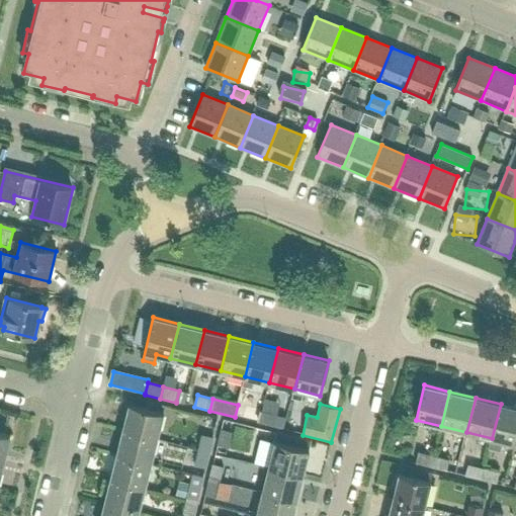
[(515,407),(501,404),(492,438),(489,447),(501,450),(503,441),(515,445),(515,407)]
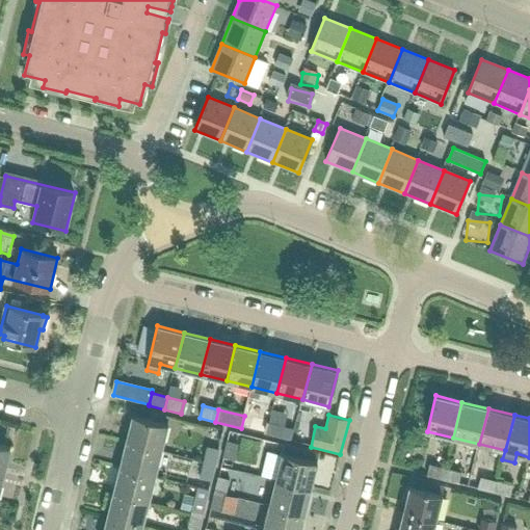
[(127,442),(162,451),(168,425),(133,416),(127,442)]
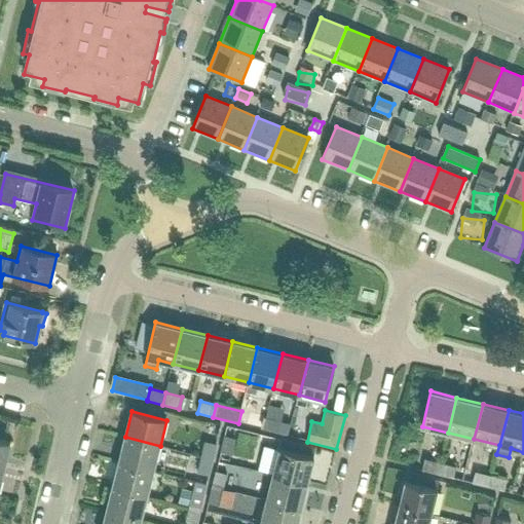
[(263,429),(266,418),(241,411),(238,423),(263,429)]
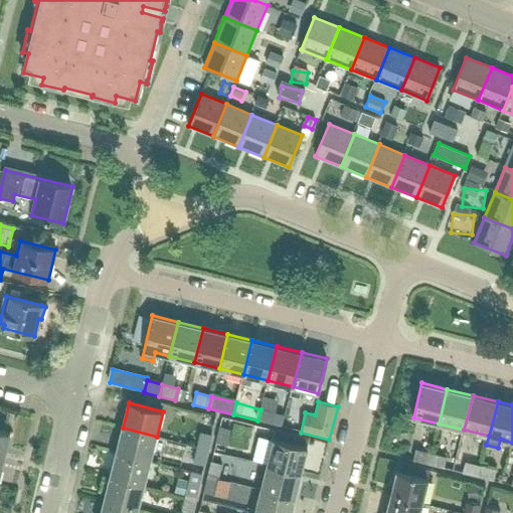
[(261,409),(258,420),(273,424),(276,412),(261,409)]
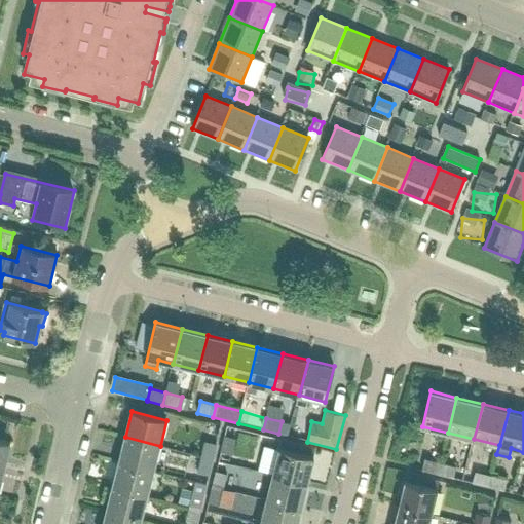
[(118,462),(154,472),(160,446),(125,437),(118,462)]
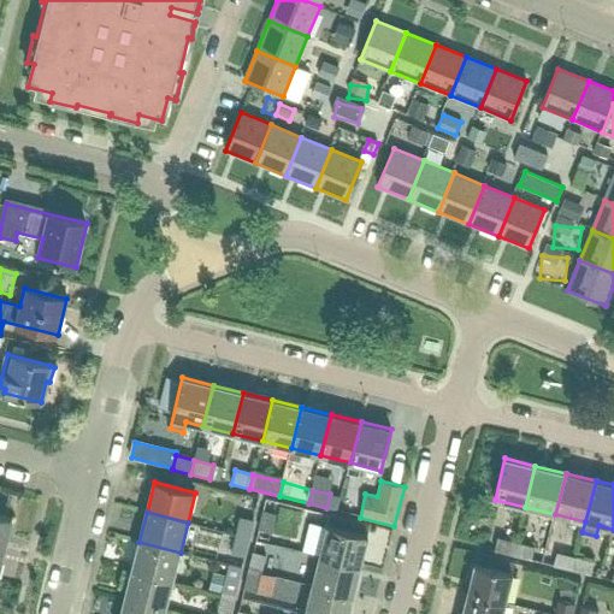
[(263,512),(258,531),(272,535),(277,514),(263,512)]
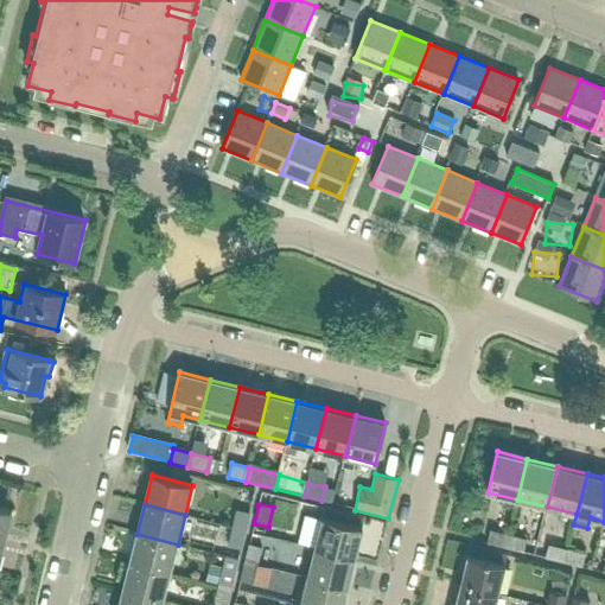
[(0,540),(5,542),(12,511),(0,508),(0,540)]
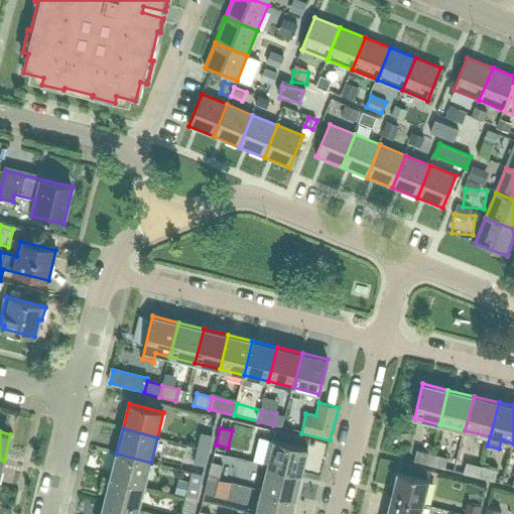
[(267,466),(301,474),(308,448),(291,444),(293,436),(275,431),(267,466)]
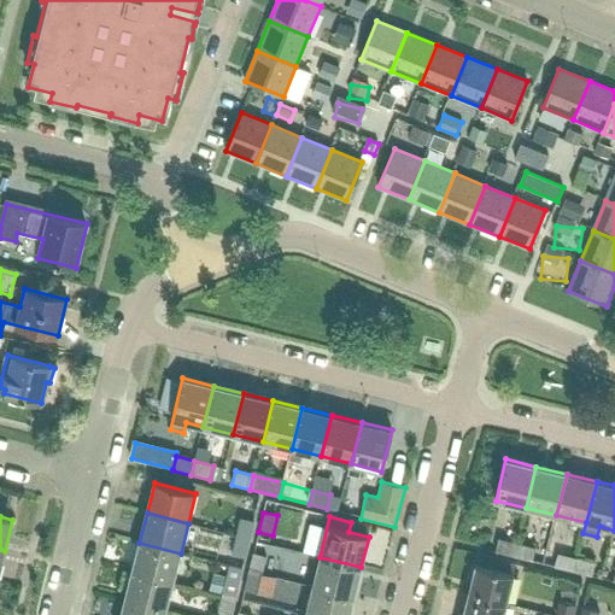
[(236,536),(251,539),(255,522),(241,519),(236,536)]
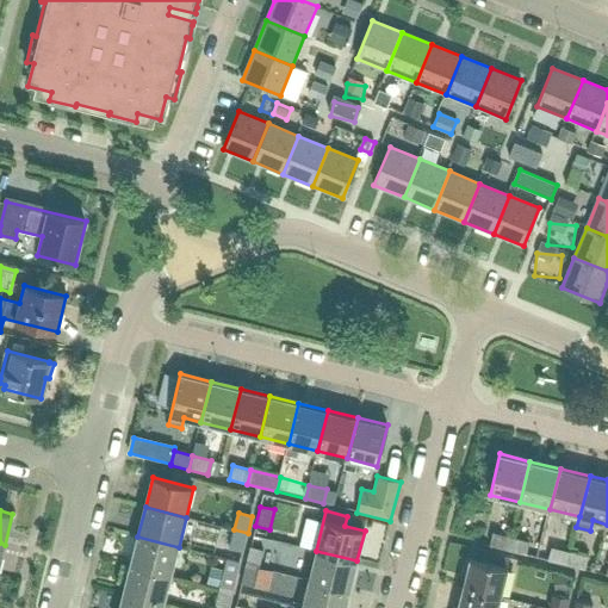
[(512,537),(508,551),(526,556),(529,541),(532,533),(515,528),(513,538),(512,537)]
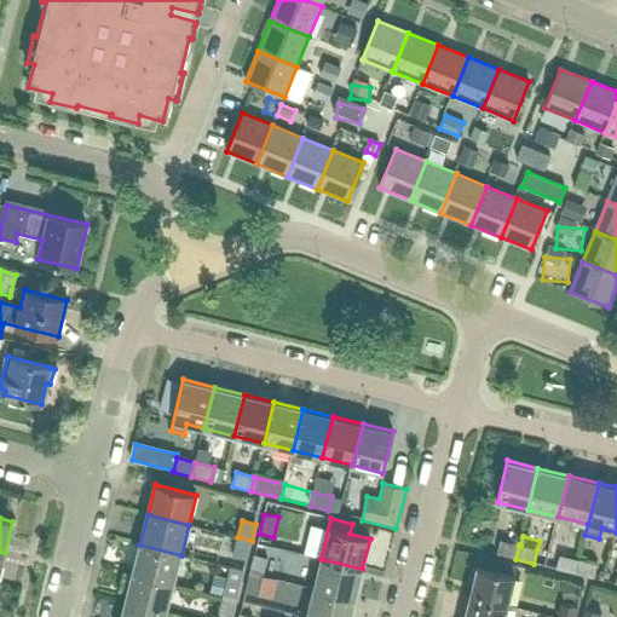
[(232,558),(247,561),(252,541),(237,537),(232,558)]
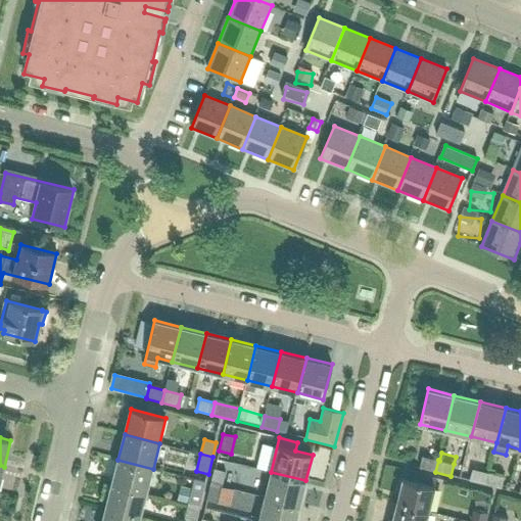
[(435,472),(438,460),(423,457),(420,468),(435,472)]
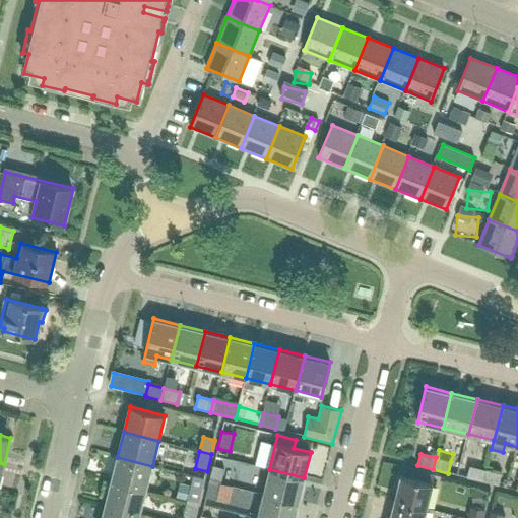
[(152,466),(117,457),(111,481),(145,491),(152,466)]
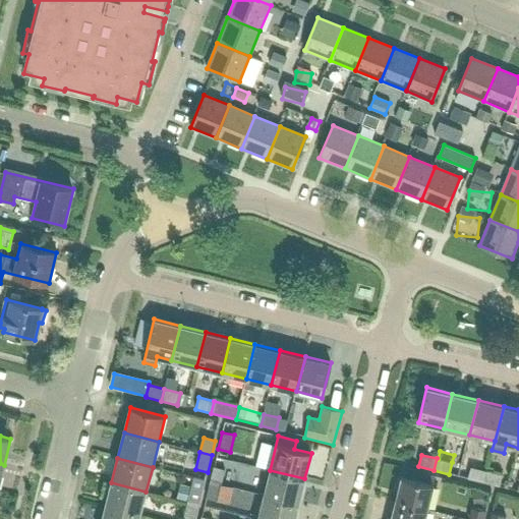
[(210,481),(222,484),(226,470),(214,467),(210,481)]
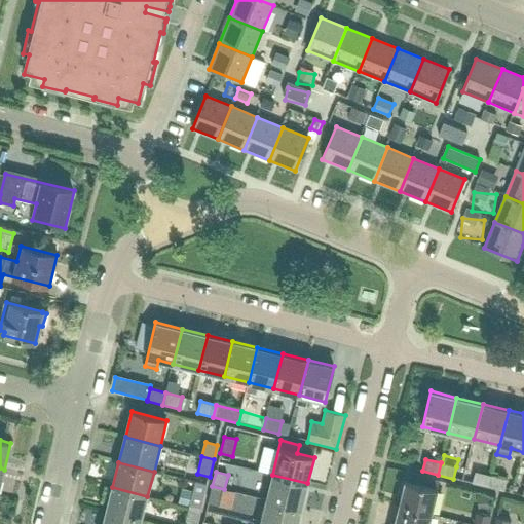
[(476,472),(473,483),(488,487),(491,476),(476,472)]
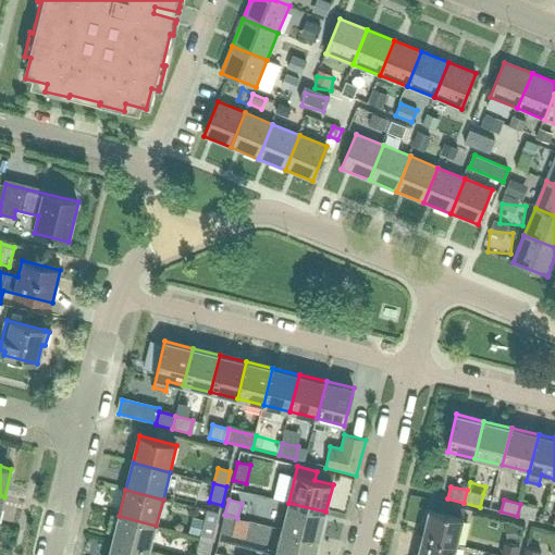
[(464,518),(466,509),(435,502),(433,510),(430,510),(423,535),(457,544),(464,518)]
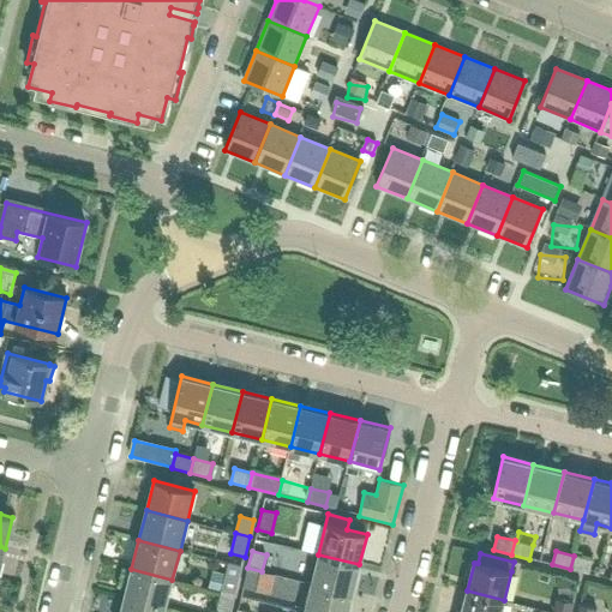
[(311,583),(352,594),(359,564),(318,555),(311,583)]
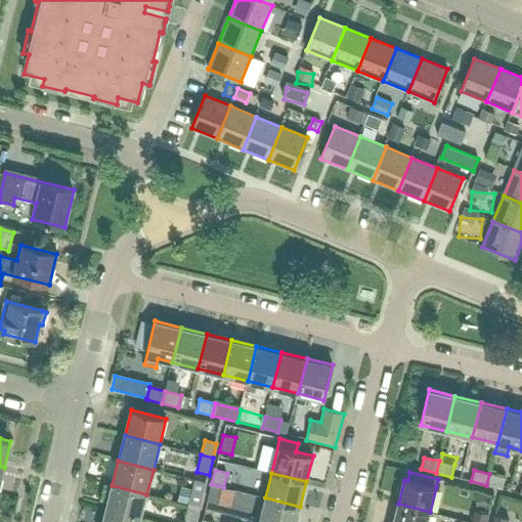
[(489,474),(486,485),(502,489),(505,477),(489,474)]
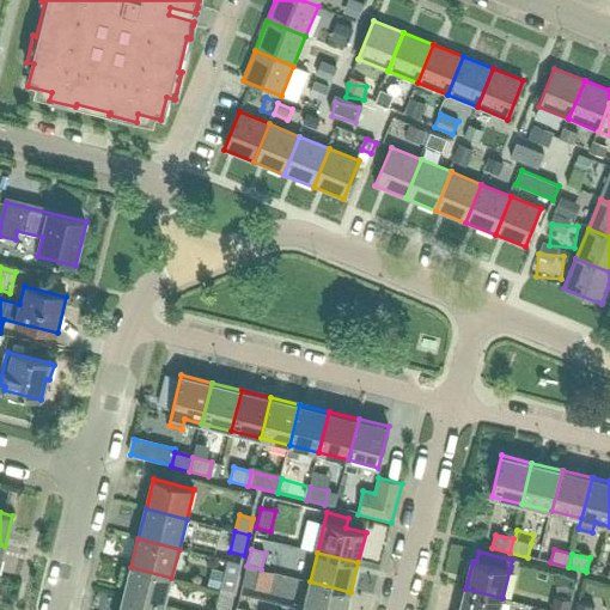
[(207,587),(235,595),(242,565),(227,561),(225,573),(212,569),(207,587)]
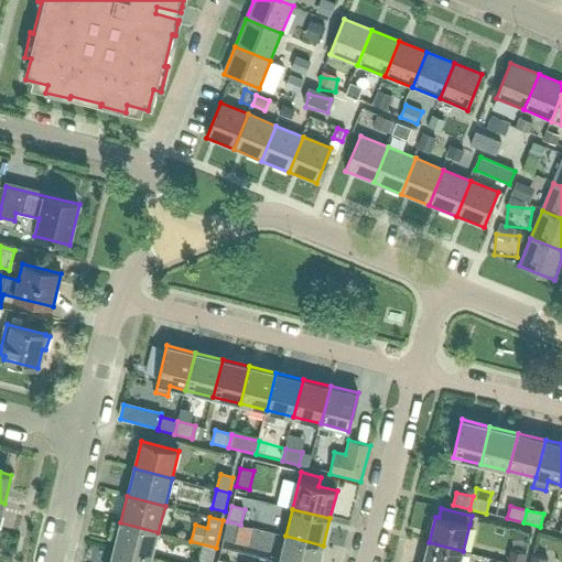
[(223,540),(224,540),(236,543),(240,525),(227,521),(223,540)]
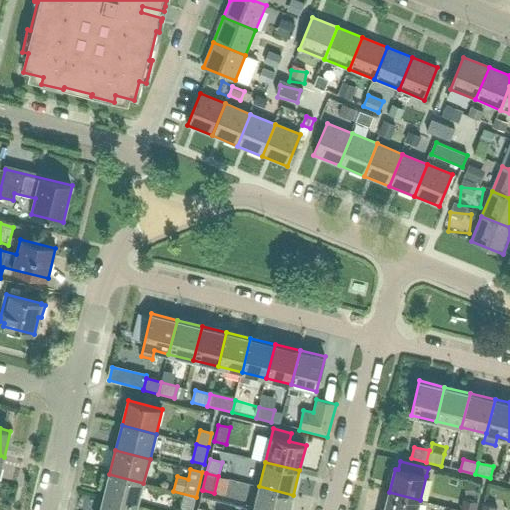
[(103,499),(137,508),(143,483),(109,474),(103,499)]
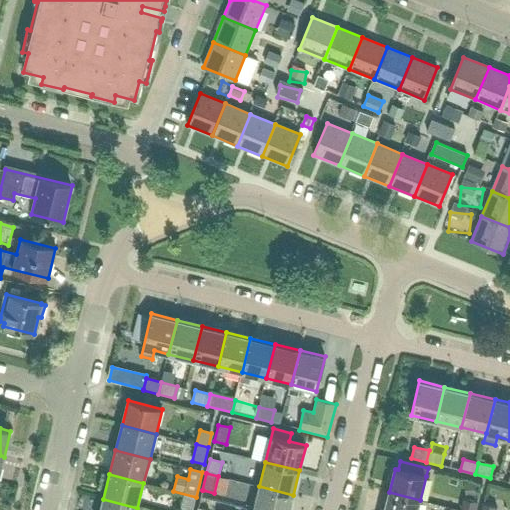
[(259,486),(253,509),(290,509),(293,495),(259,486)]
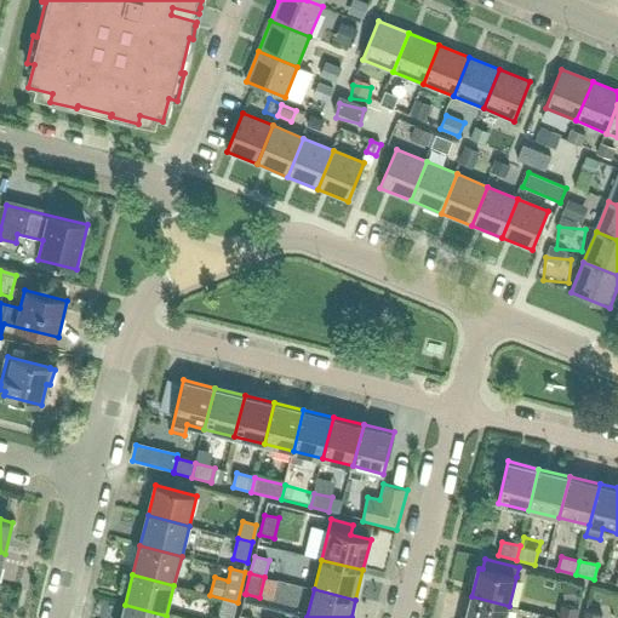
[(233,617),(238,602),(210,595),(223,599),(218,617),(233,617)]
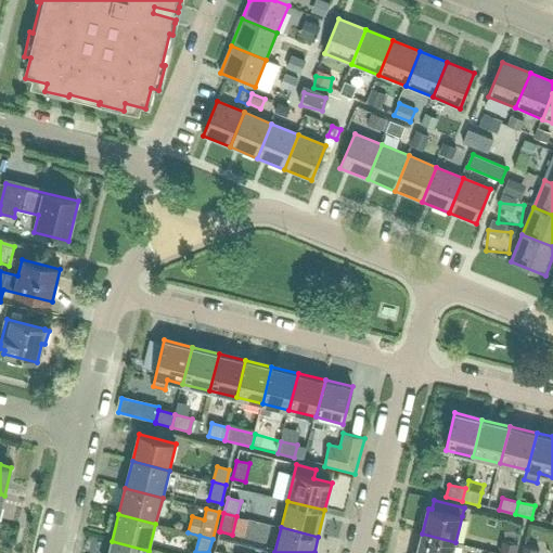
[(452,552),(455,542),(422,534),(416,552),(452,552)]
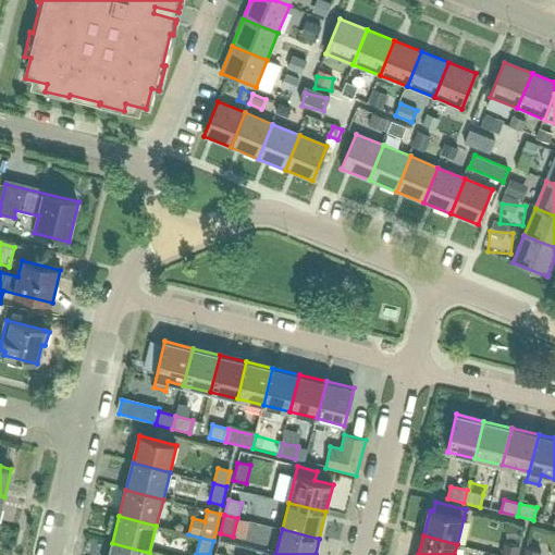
[(149,554),(149,553),(112,543),(109,554),(149,554)]
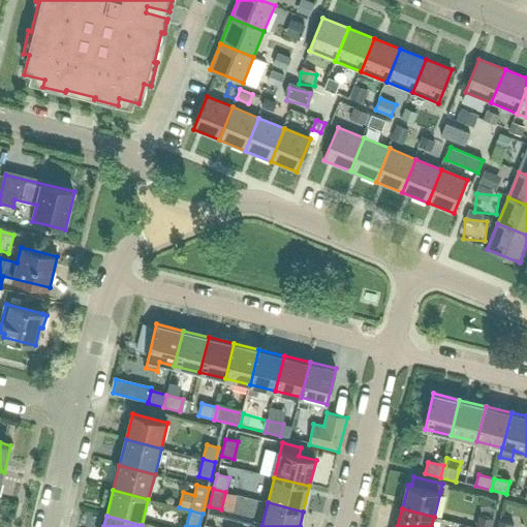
[(492,526),(494,519),(478,516),(476,526),(492,526)]
